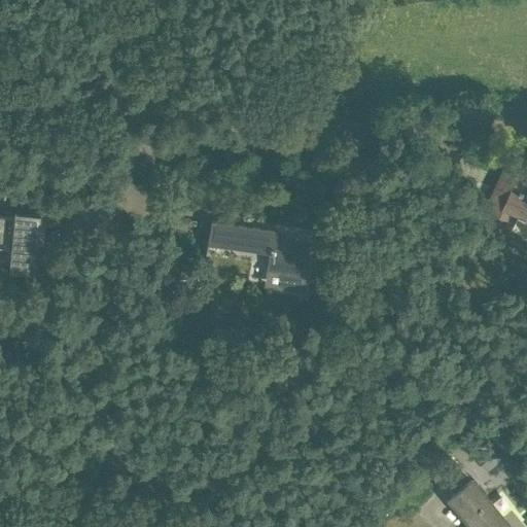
[(526,196),(522,194),(523,191),(522,190),(526,179),(503,170),(486,211),(505,220),(510,212),(519,216),(526,219),(526,196)]
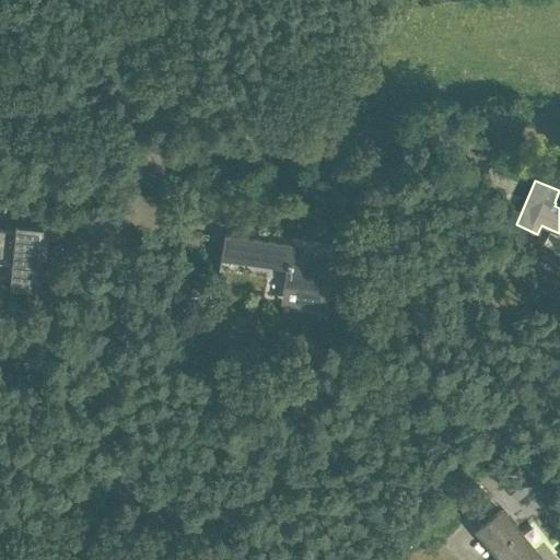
[(43,233),(0,229),(0,255),(11,256),(9,286),(37,288),(43,233)]
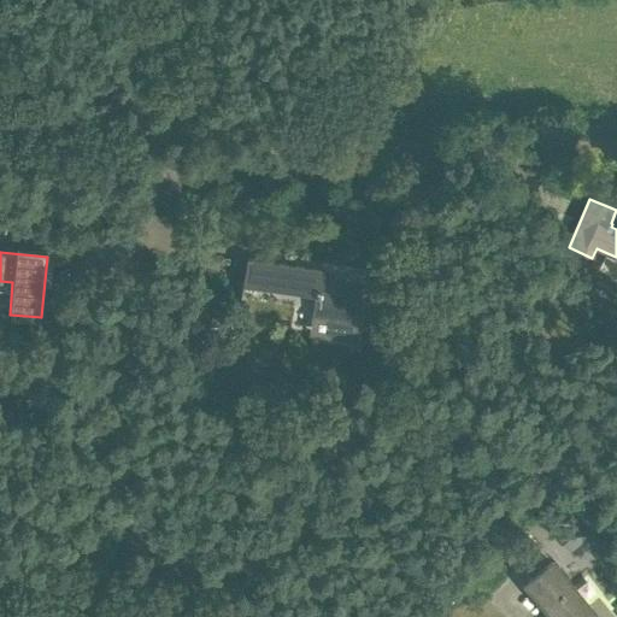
[(365,285),(321,277),(321,272),(248,259),(244,285),(315,295),(312,315),(359,322),(365,285)]
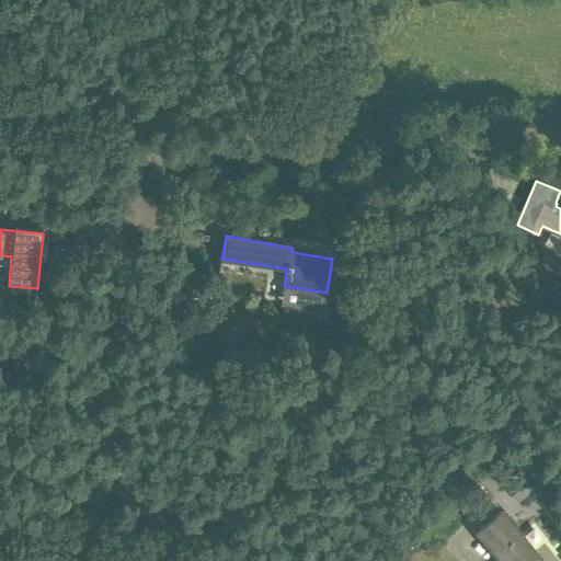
[(194,310),(197,294),(183,292),(180,308),(194,310)]
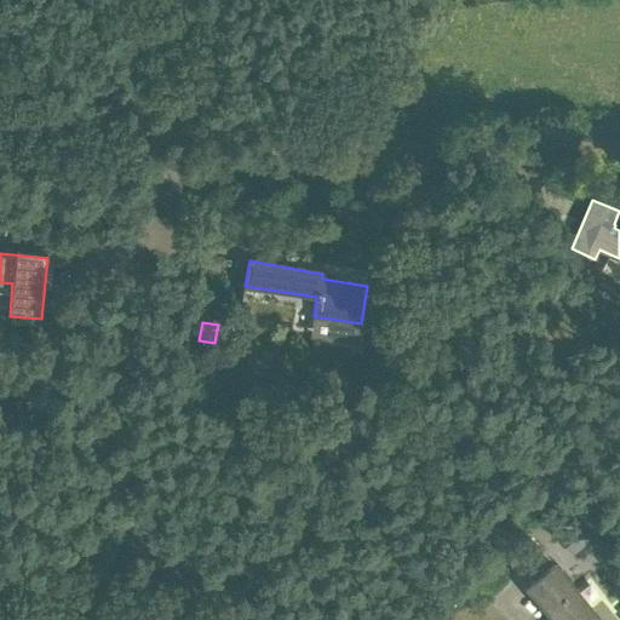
[(511,563),(529,550),(522,539),(504,554),(511,563)]
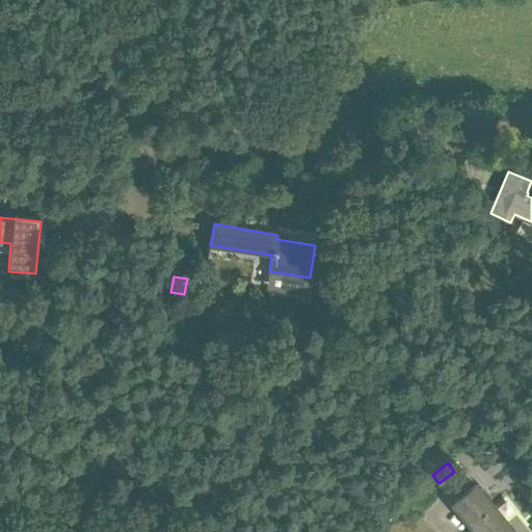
[(513,531),(475,485),(455,502),(479,531),(513,531)]
